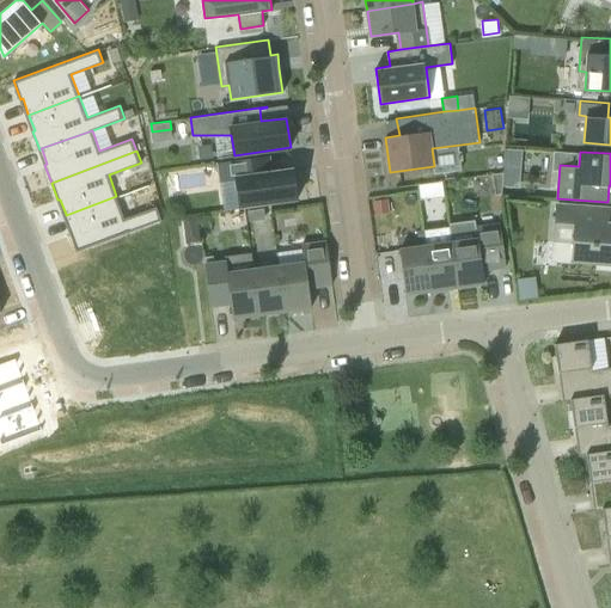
[(293,169),(272,171),(269,154),(218,161),(221,180),(237,178),(240,206),(225,208),(225,209),(298,200),(293,169)]
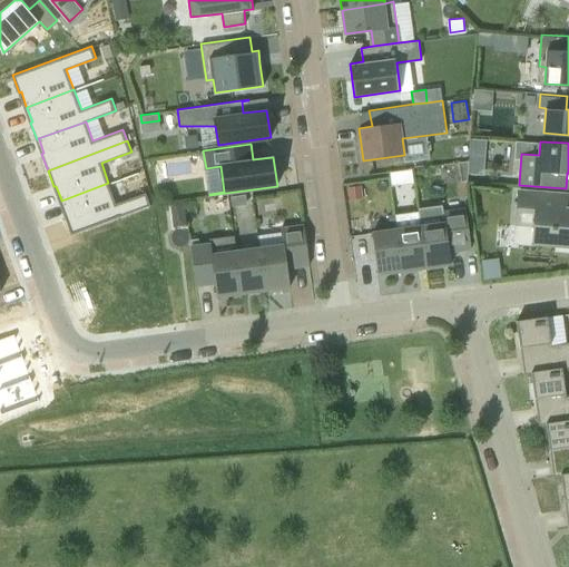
[(462,181),(468,179),(469,159),(459,160),(462,181)]
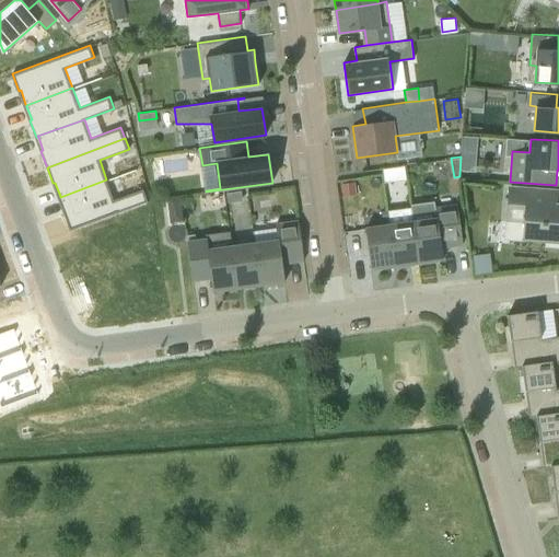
[(393,166),(383,167),(385,181),(394,180),(393,166)]
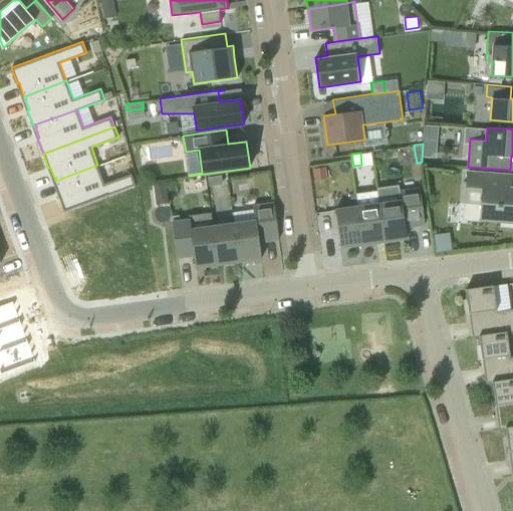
[(97,165),(55,181),(56,182),(60,194),(58,195),(64,211),(136,184),(132,173),(104,183),(97,165)]
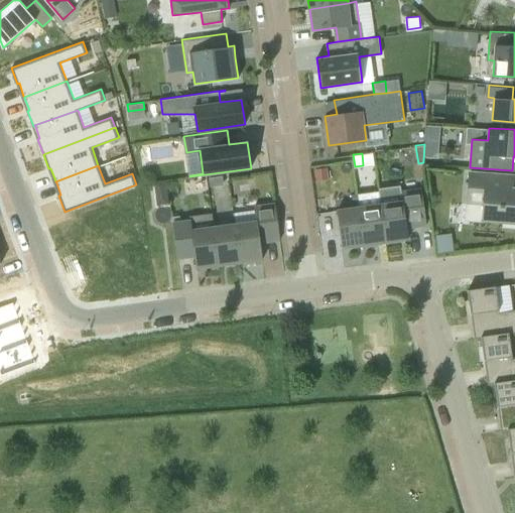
[(327,166),(315,168),(316,179),(328,177),(327,166)]
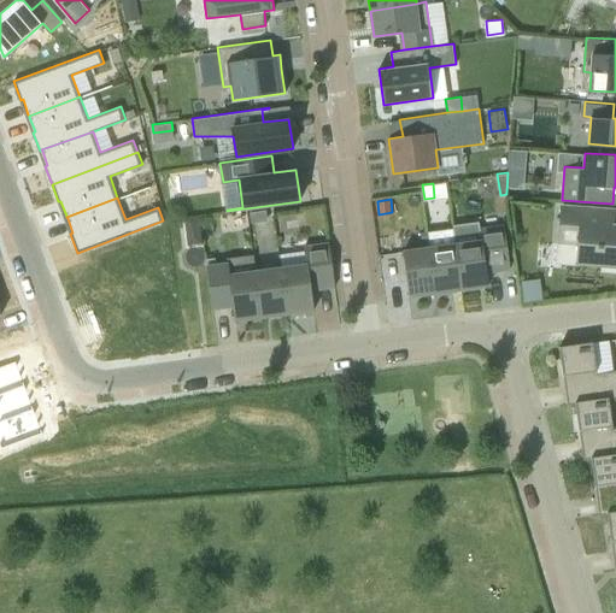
[(562,204),(558,242),(579,243),(576,263),(603,265),(603,270),(615,270),(615,224),(614,224),(615,208),(562,204)]
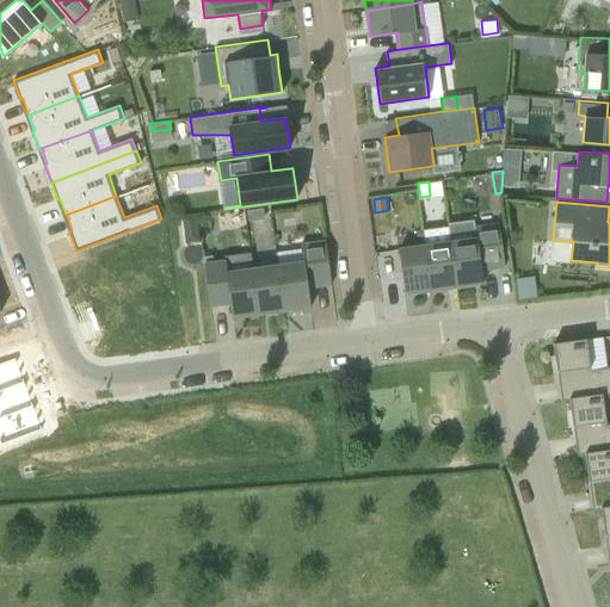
[(247,209),(248,220),(265,217),(264,206),(247,209)]
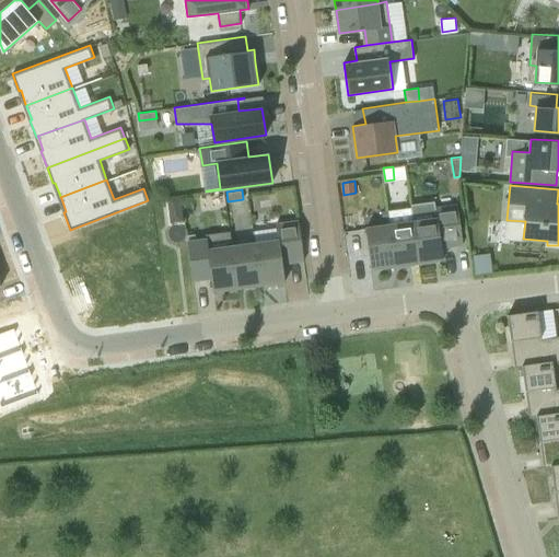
[(434,200),(411,204),(411,206),(414,221),(419,262),(443,258),(442,245),(463,243),(458,204),(435,207),(434,200)]
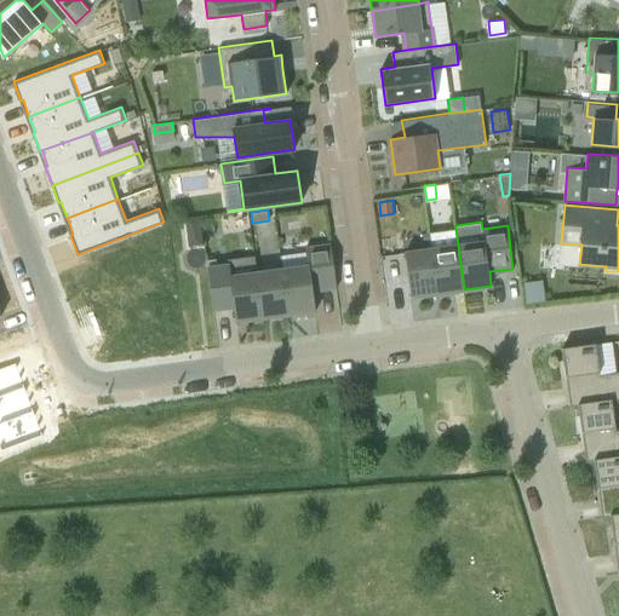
[(204,242),(202,228),(193,229),(188,236),(189,245),(204,242)]
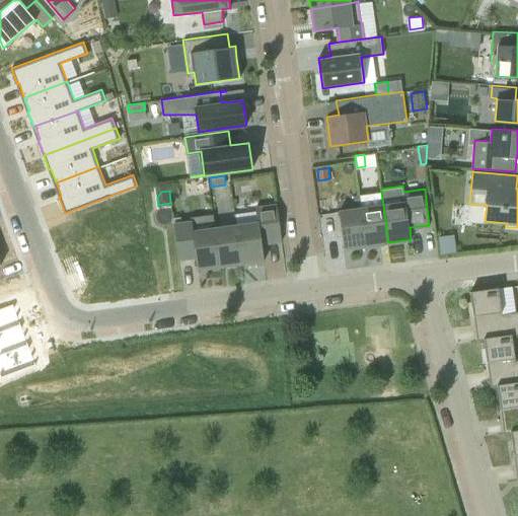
[(381,191),(359,194),(361,208),(366,245),(388,242),(383,205),(381,191)]
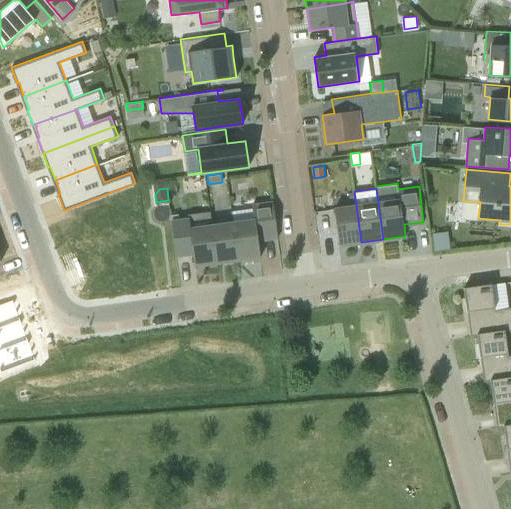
[(254,219),(234,221),(239,259),(261,256),(259,239),(278,237),(278,236),(273,201),(252,204),(254,219)]
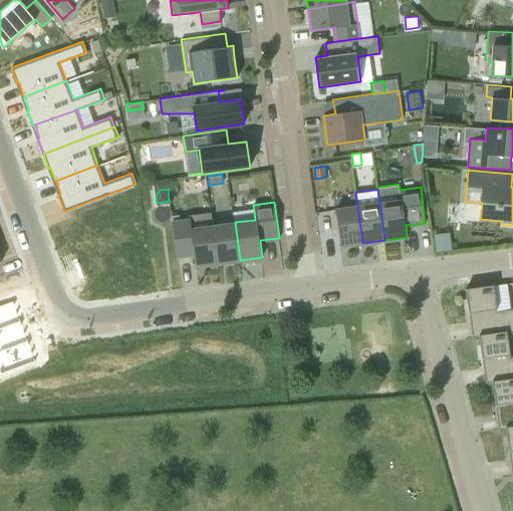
[(357,206),(335,209),(341,246),(362,243),(357,206)]
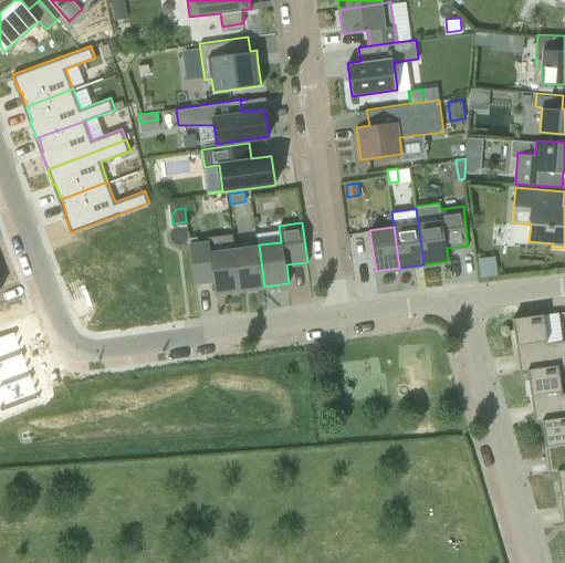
[(210,240),(190,243),(196,282),(213,280),(216,293),(240,290),(234,248),(211,251),(210,240)]
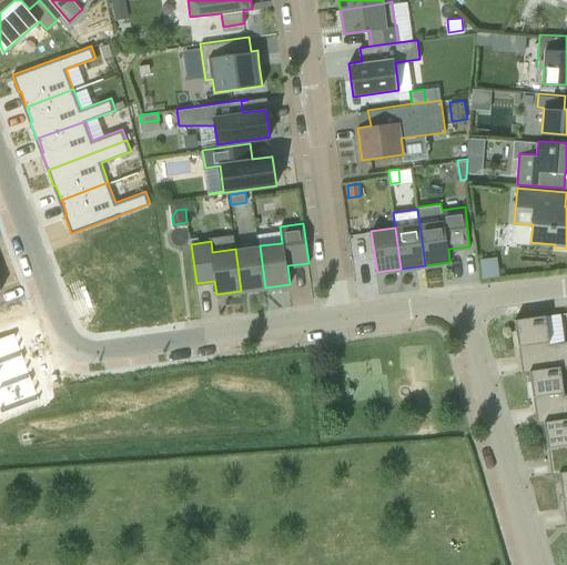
[(260,245),(235,249),(241,291),(265,288),(260,245)]
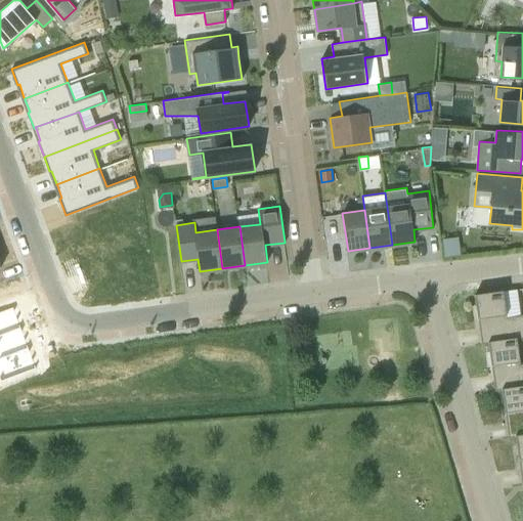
[(500,288),(473,292),(477,316),(479,315),(483,339),(481,339),(481,341),(522,333),(522,309),(505,313),(500,288)]
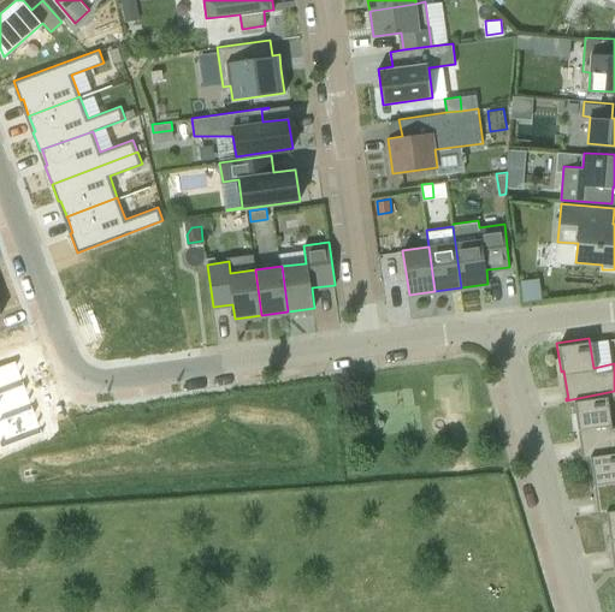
[(0,391),(19,384),(11,360),(0,362),(0,391)]
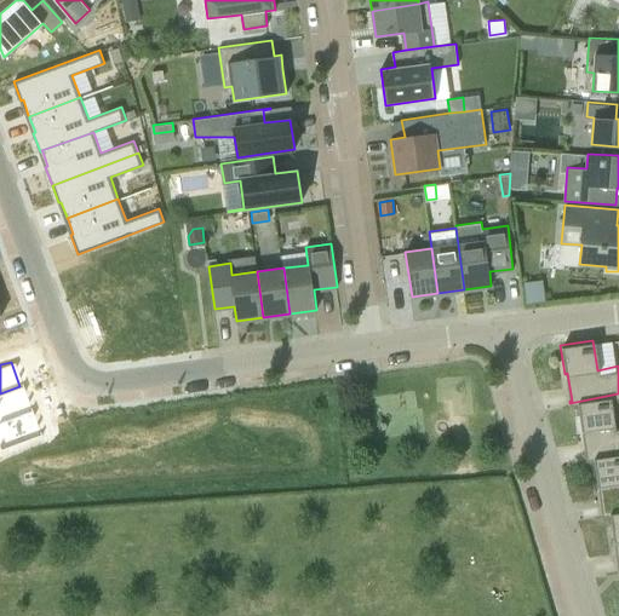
[(0,421),(29,410),(19,386),(0,393),(0,421)]
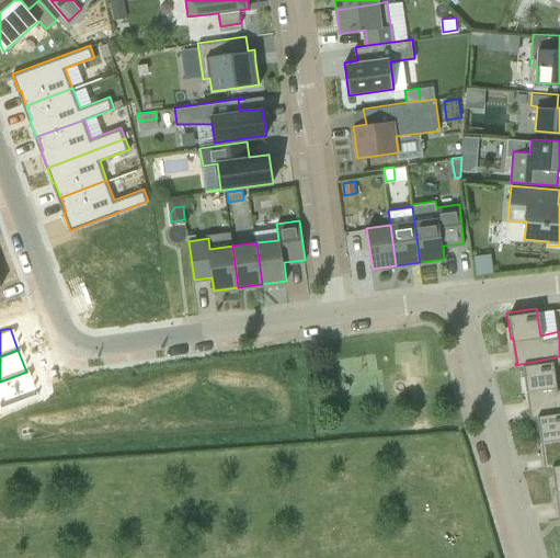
[(553,362),(524,366),(525,377),(525,376),(527,391),(529,390),(530,400),(533,416),(530,417),(530,418),(538,417),(559,413),(559,388),(558,388),(553,362)]
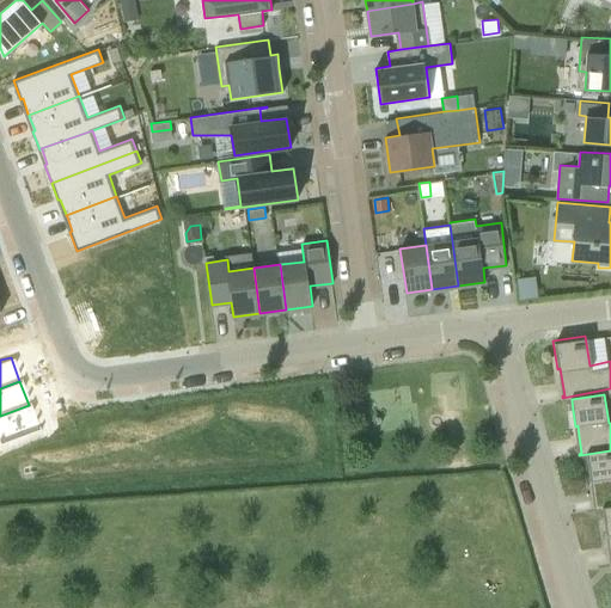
[(0,443),(38,430),(29,405),(0,416),(0,443)]
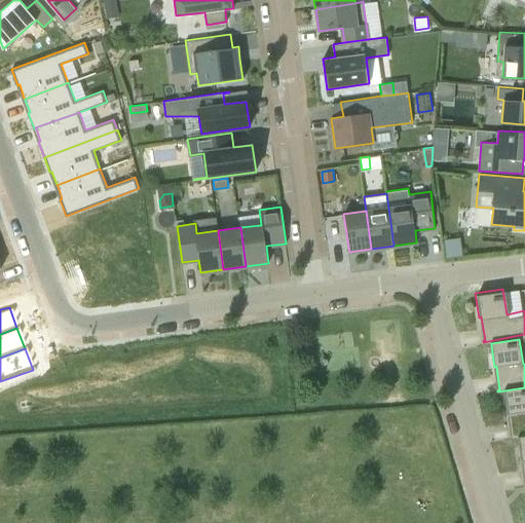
[(524,387),(504,390),(505,400),(507,400),(508,413),(510,413),(511,421),(513,437),(511,437),(511,439),(518,438),(524,436),(524,387)]
